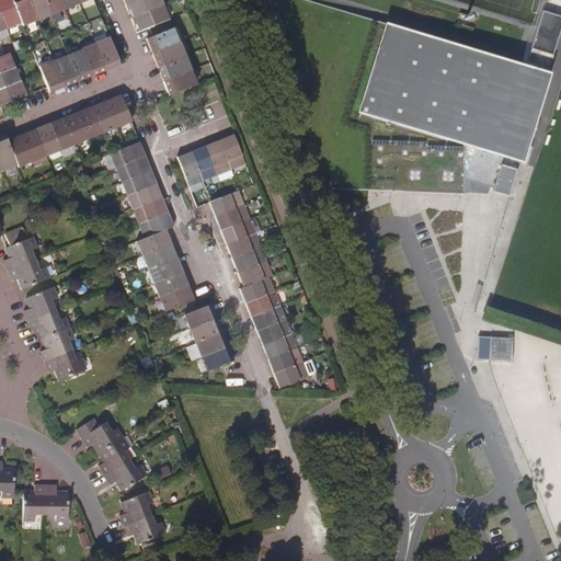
[(0,0),(0,11),(7,29),(21,23),(11,0),(0,0)]
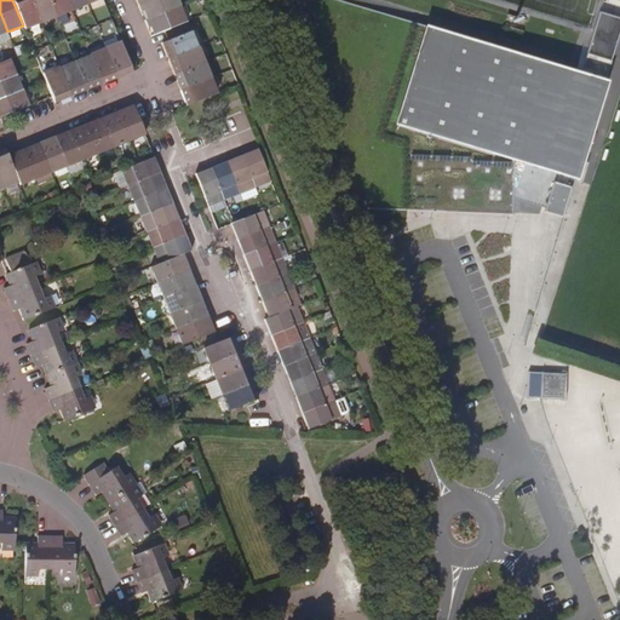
[(24,28),(41,22),(32,0),(12,0),(23,26),(24,28)]
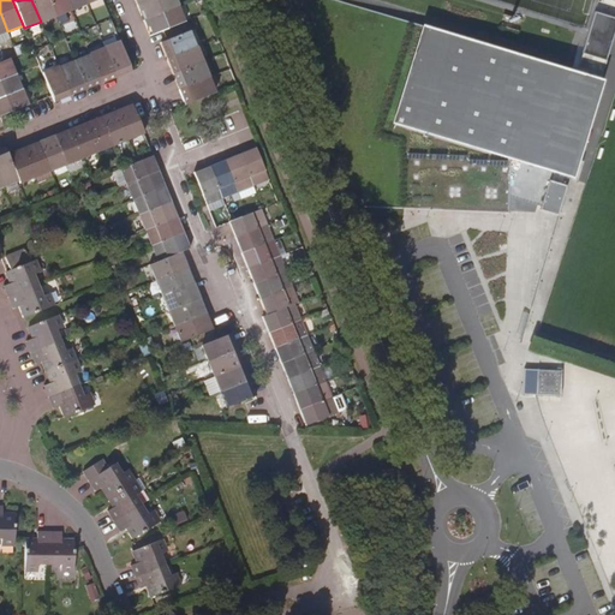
[(31,0),(41,22),(55,16),(49,0),(31,0)]
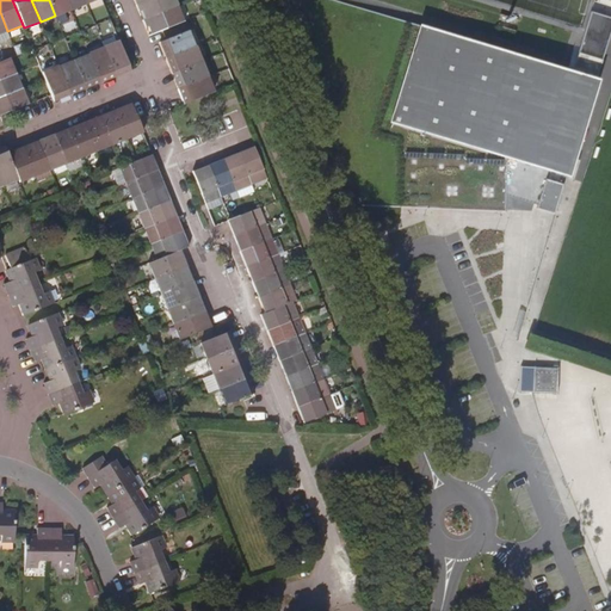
[(49,0),(55,16),(71,10),(67,0),(49,0)]
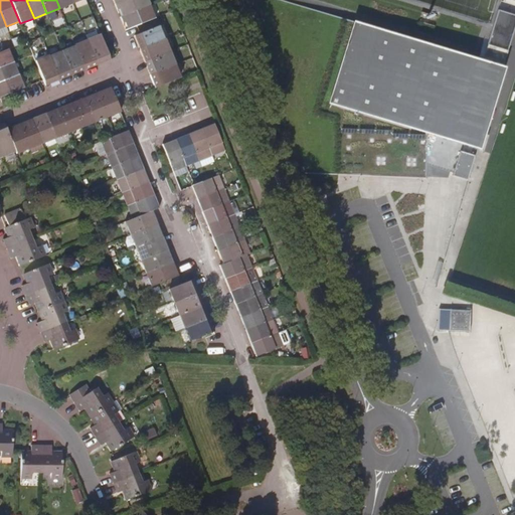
[(150,5),(148,0),(125,0),(115,4),(120,16),(150,5)]
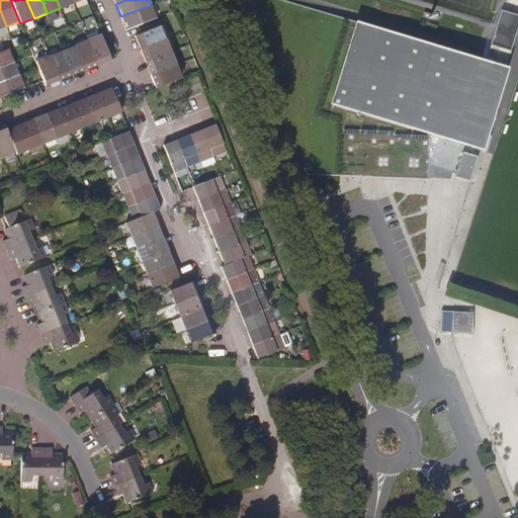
[(157,18),(151,5),(120,16),(126,30),(137,26),(157,18)]
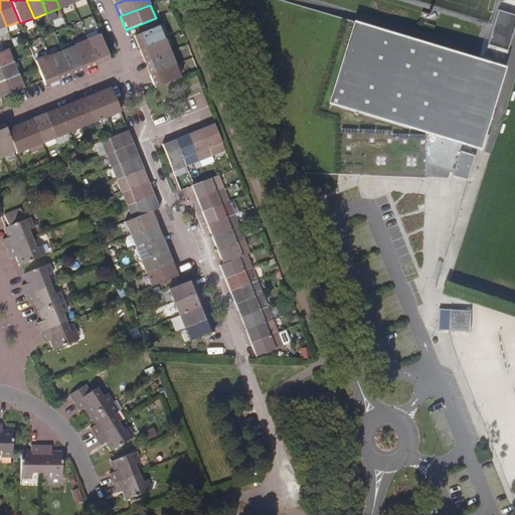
[(0,34),(8,31),(6,26),(0,10),(0,34)]
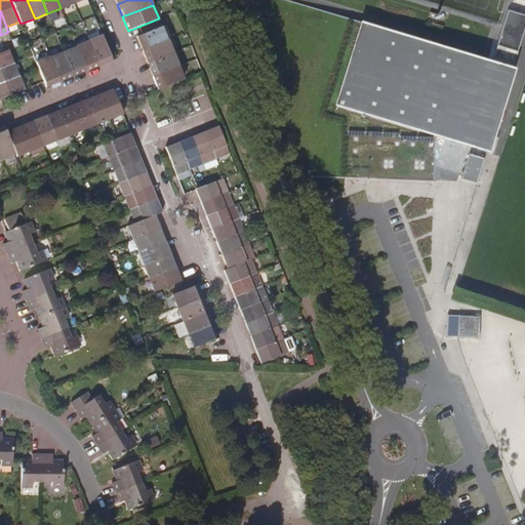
[(356,19),(320,130),(355,143),(344,178),(434,183),(434,168),(478,183),(487,152),(493,154),(497,139),(492,137),(524,34),(524,15),(511,11),(493,64),(356,19)]
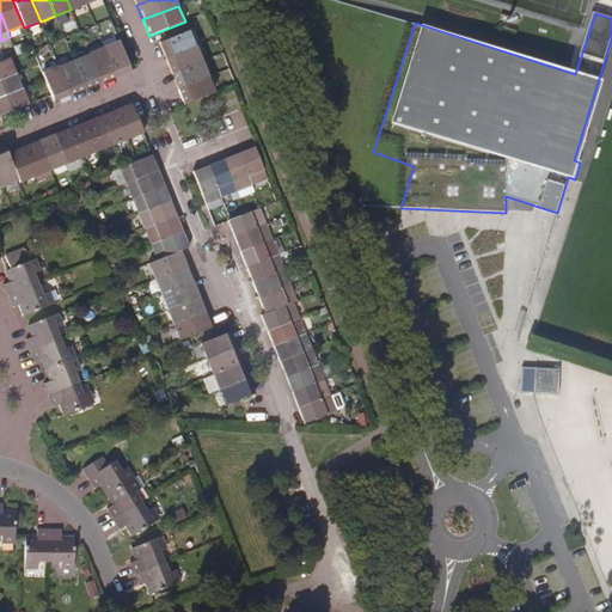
[(195,47),(189,31),(165,41),(160,43),(166,57),(195,47)]
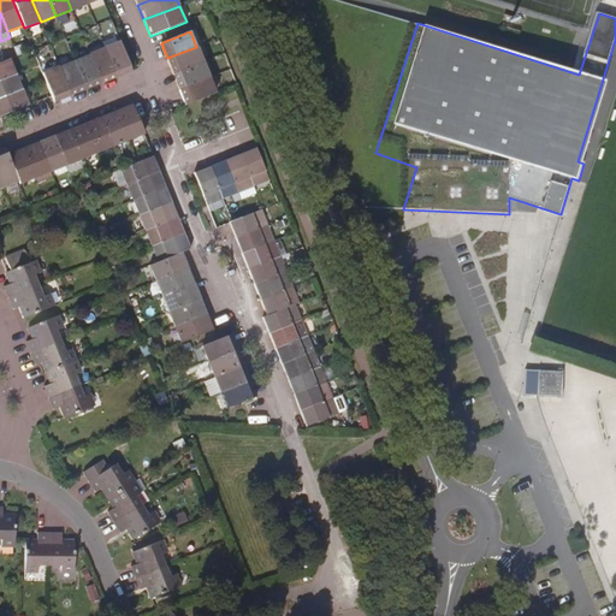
[(116,37),(102,42),(105,48),(117,77),(132,71),(131,70),(120,42),(118,42),(116,37)]
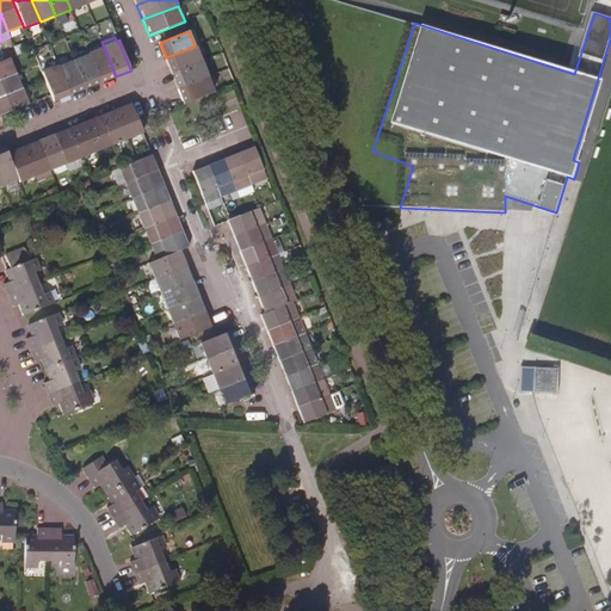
[(201,61),(195,47),(166,57),(172,73),(201,61)]
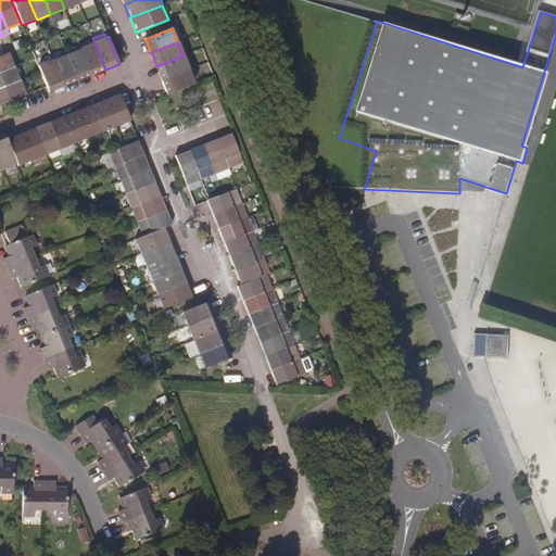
[(95,43),(80,49),(91,75),(105,70),(95,43)]
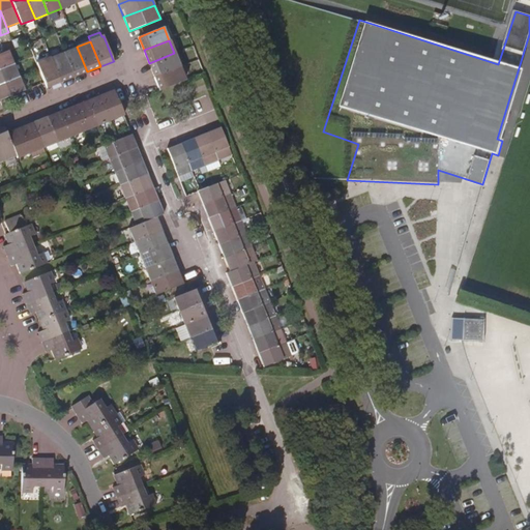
[(77,47),(63,52),(74,78),(87,71),(77,47)]
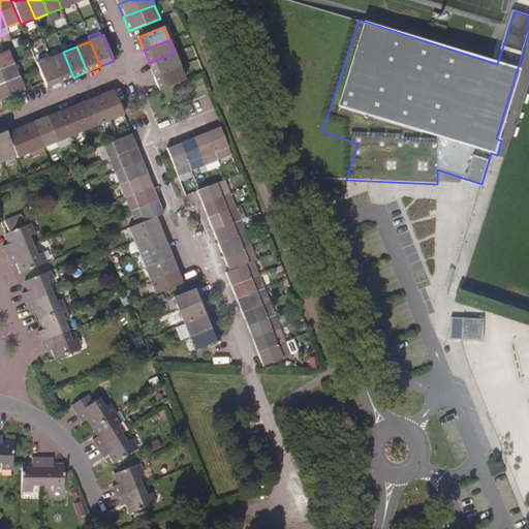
[(0,68),(14,63),(9,50),(2,53),(0,53),(0,68)]
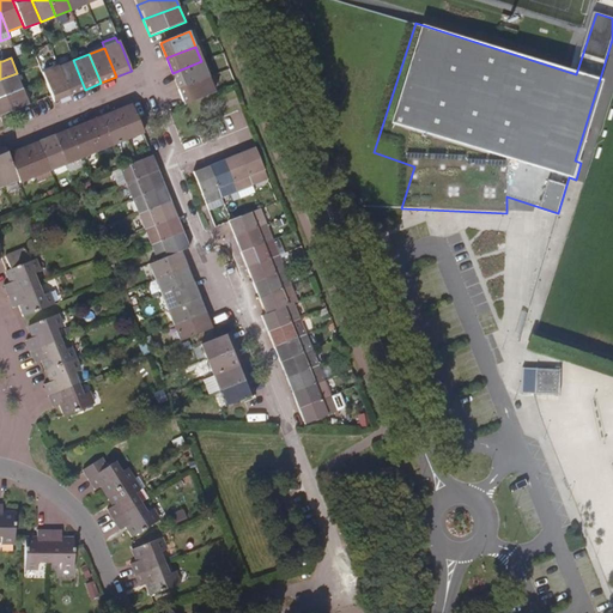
[(73,60),(59,66),(71,96),(85,90),(73,60)]
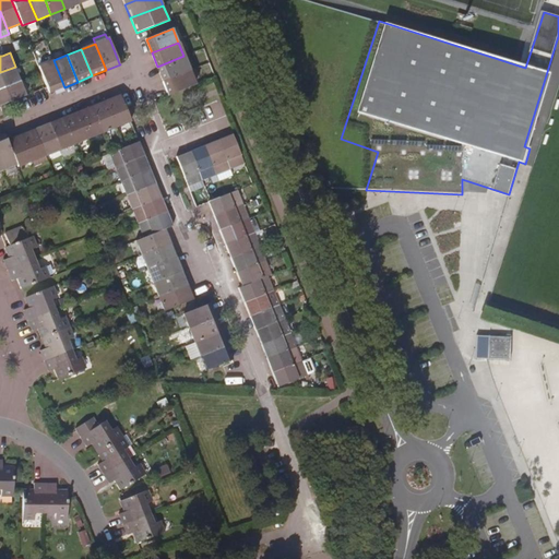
[(189,71),(183,56),(157,67),(163,81),(189,71)]
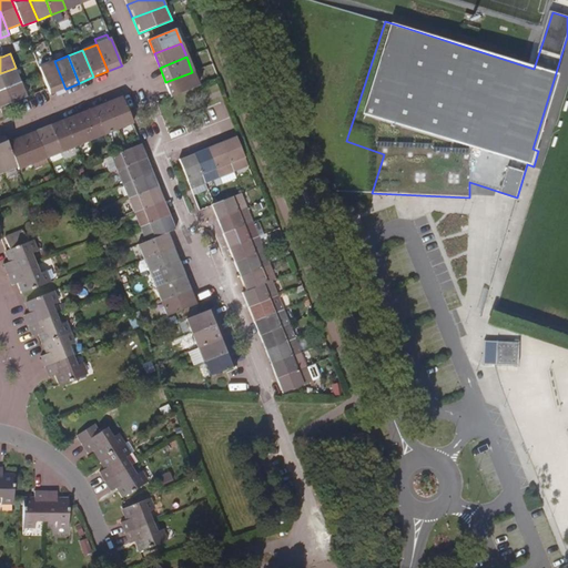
[(54,61),(39,68),(41,73),(48,88),(50,94),(66,89),(54,61)]
